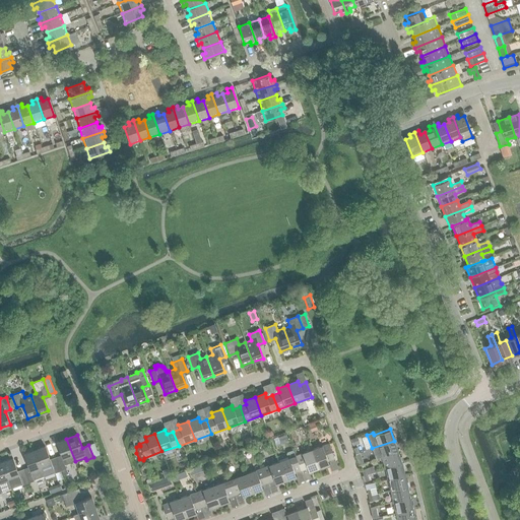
[(75,461),(66,439),(56,443),(61,455),(55,458),(60,471),(62,475),(67,473),(65,465),(75,461)]
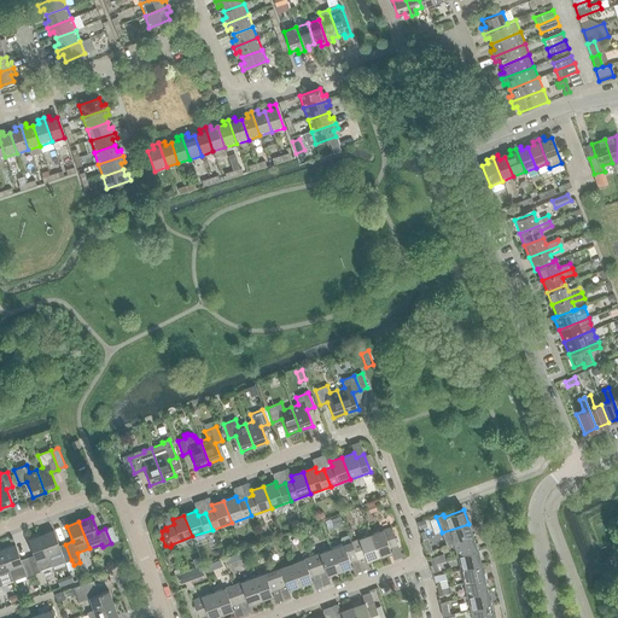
[(447,546),(453,543),(473,536),(468,524),(442,532),(447,546)]
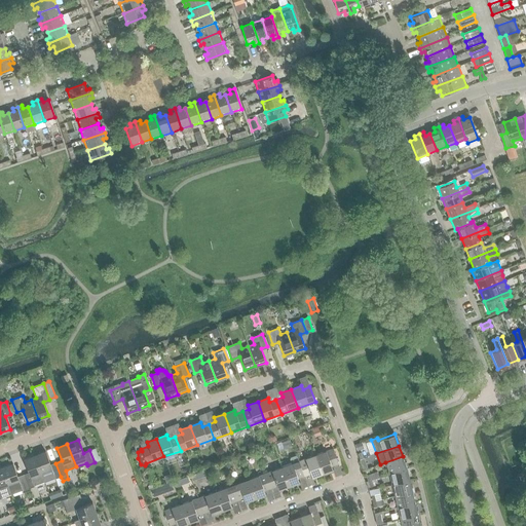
[(333,449),(315,455),(323,474),(333,471),(331,466),(338,463),(333,449)]
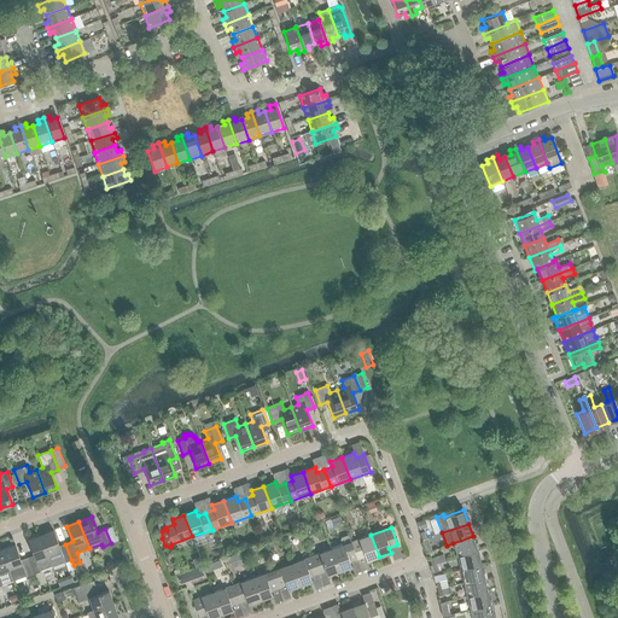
[(432,535),(430,529),(419,532),(421,538),(432,535)]
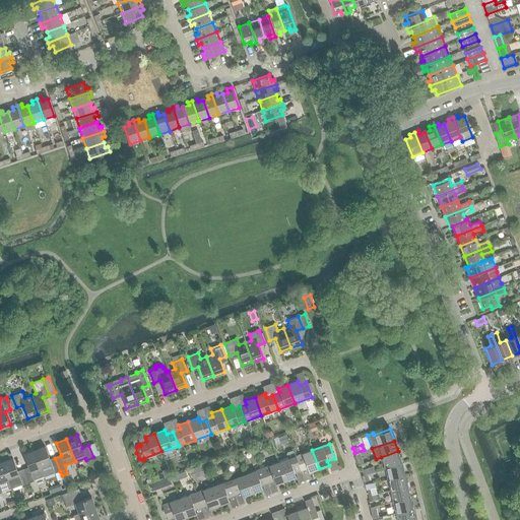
[(54,473),(60,471),(55,458),(50,460),(45,447),(35,451),(41,467),(44,473),(53,469),(54,473)]
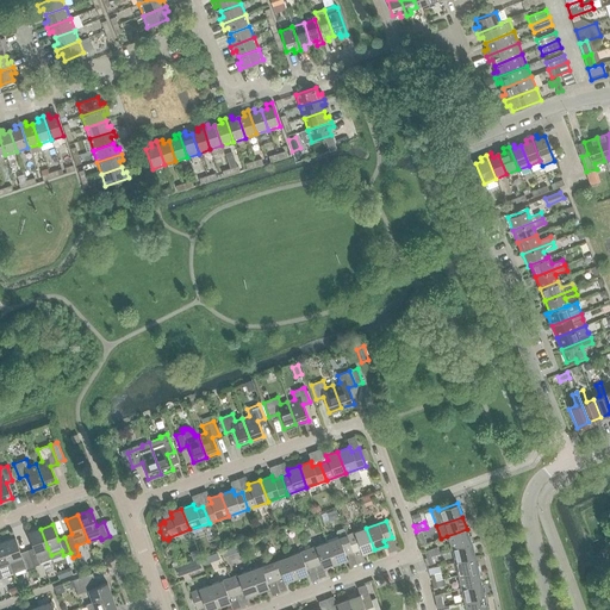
[(337,539),(327,542),(335,564),(347,560),(344,555),(353,552),(347,535),(346,536),(343,528),(336,530),(335,533),(337,539)]
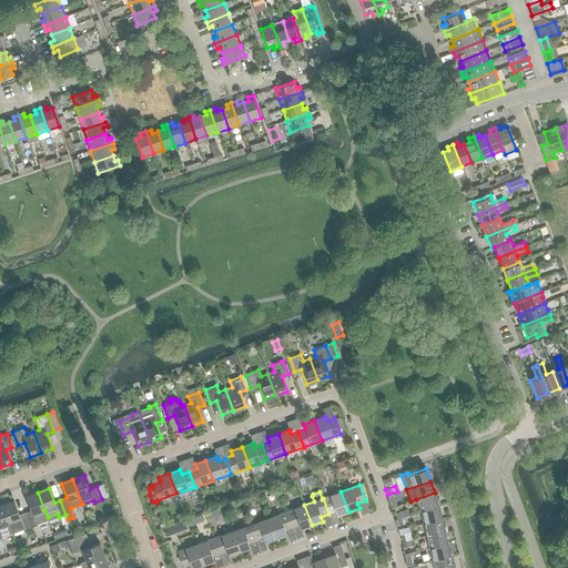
[(337,516),(348,511),(341,492),(323,498),(328,514),(336,511),(337,516)]
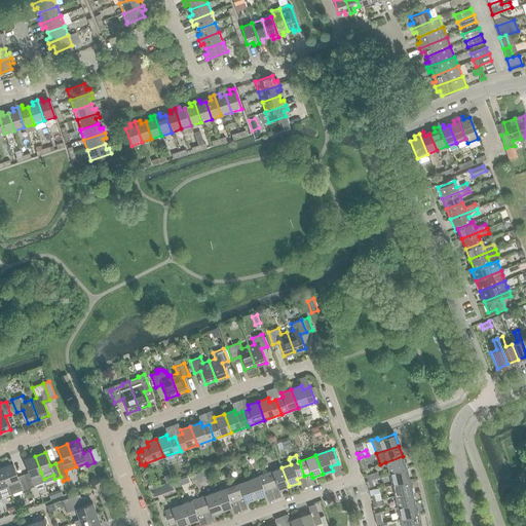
[(44,482),(41,473),(35,456),(24,459),(29,473),(23,475),(28,489),(34,487),(34,486),(44,482)]
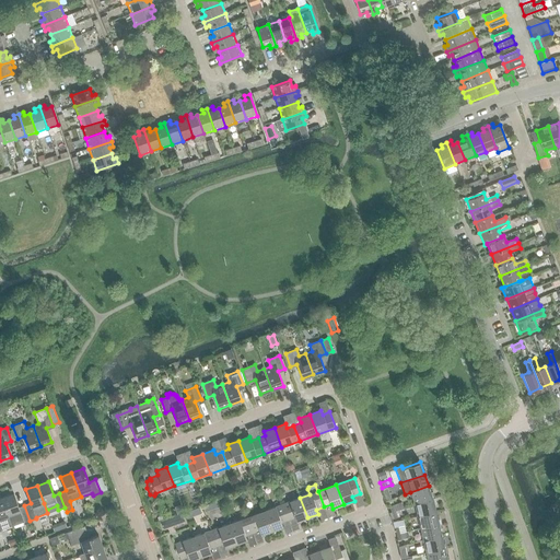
[(415,504),(433,499),(429,486),(410,492),(415,504)]
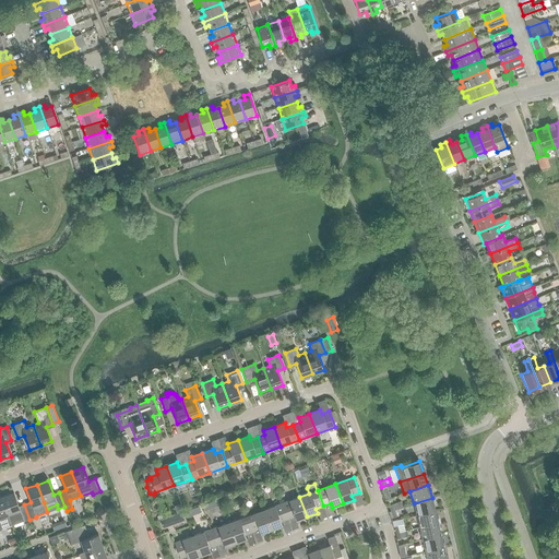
[(13,492),(2,497),(12,525),(23,522),(24,522),(30,520),(24,504),(19,507),(13,492)]
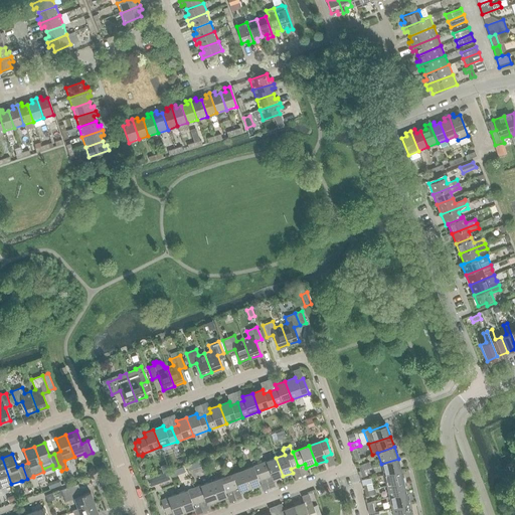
[(0,488),(1,488),(11,484),(2,458),(0,458),(0,488)]
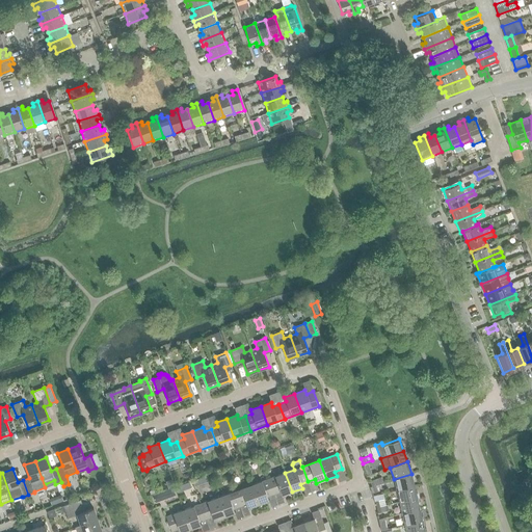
[(285,473),(268,479),(273,494),(281,491),(282,496),(292,491),(285,473)]
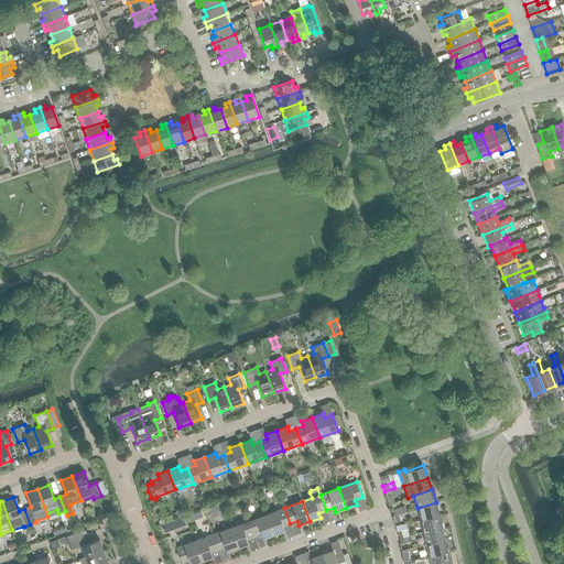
[(421,520),(440,516),(436,502),(418,508),(421,520)]
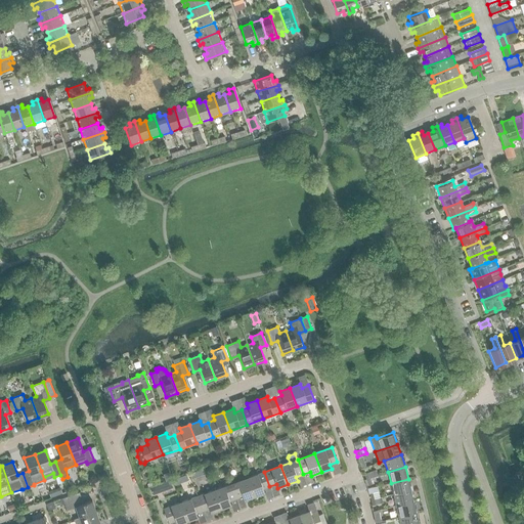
[(365,479),(369,478),(377,476),(376,470),(363,474),(365,479)]
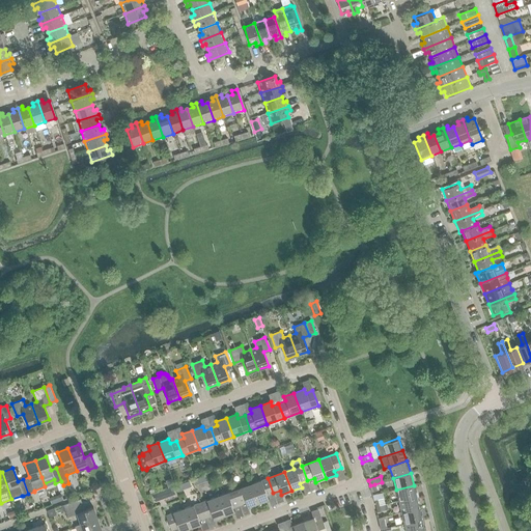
[(268,478),(251,484),(257,503),(268,500),(267,496),(273,493),(268,478)]
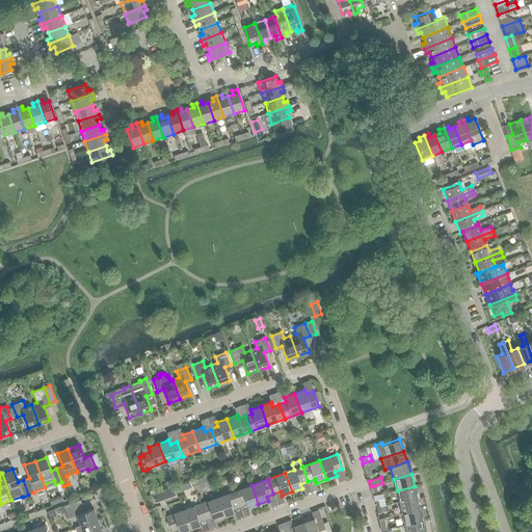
[(247,508),(258,504),(251,485),(234,491),(239,506),(246,504),(247,508)]
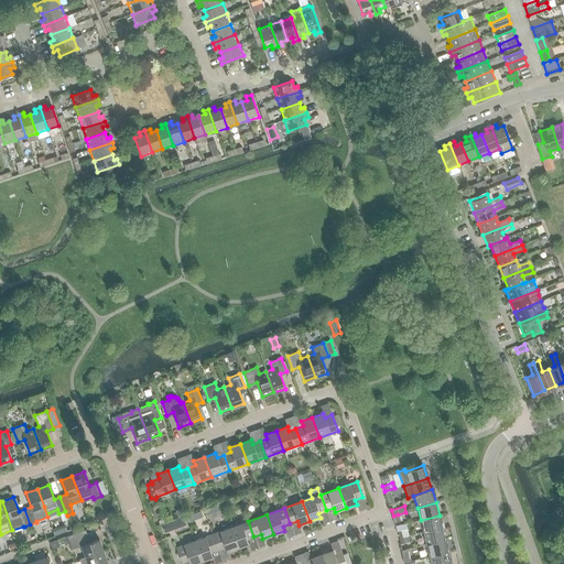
[(421,520),(423,532),(442,528),(440,516),(421,520)]
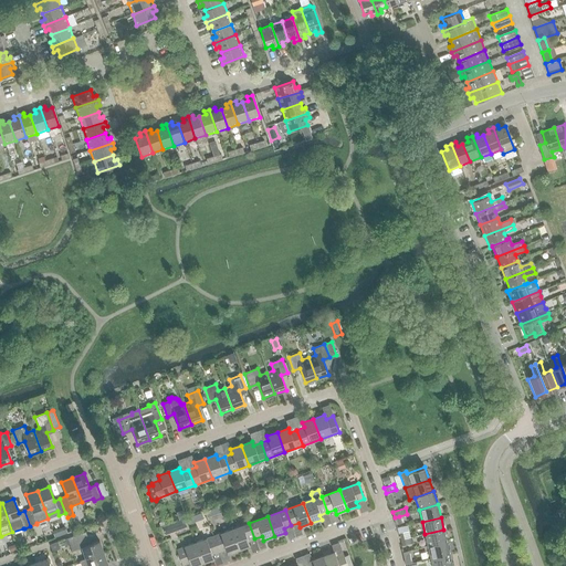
[(174,532),(186,527),(184,519),(171,524),(174,532)]
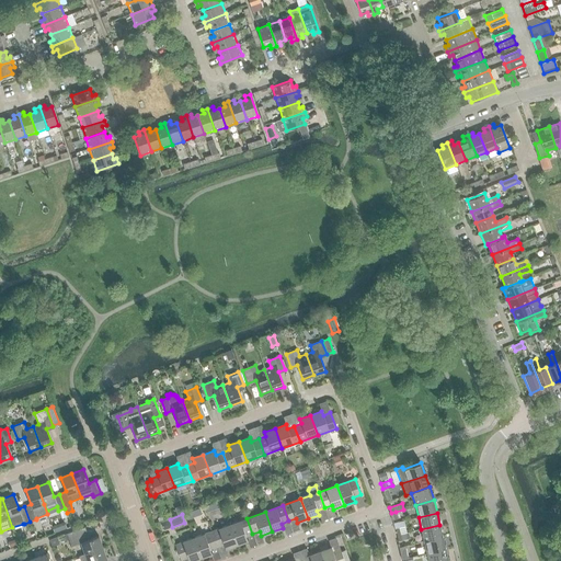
[(247,518),(229,525),(237,545),(248,541),(245,537),(252,534),(247,518)]
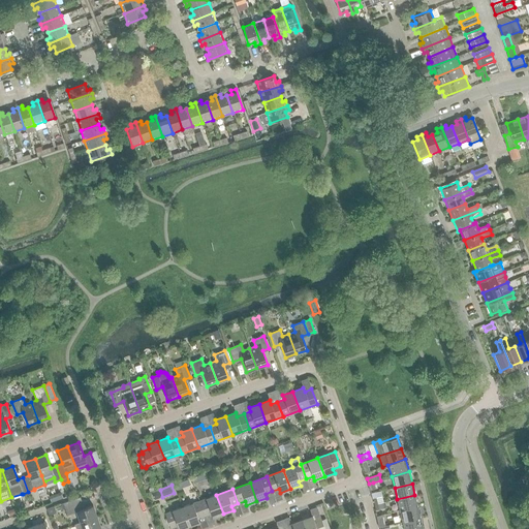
[(216,495),(199,501),(205,516),(211,514),(213,518),(223,514),(216,495)]
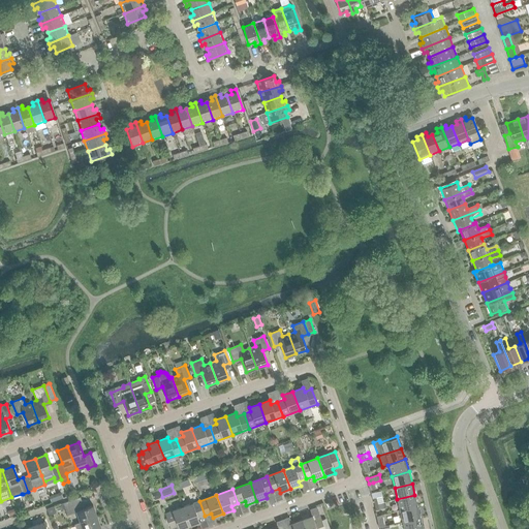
[(400,510),(417,506),(414,495),(397,499),(400,510)]
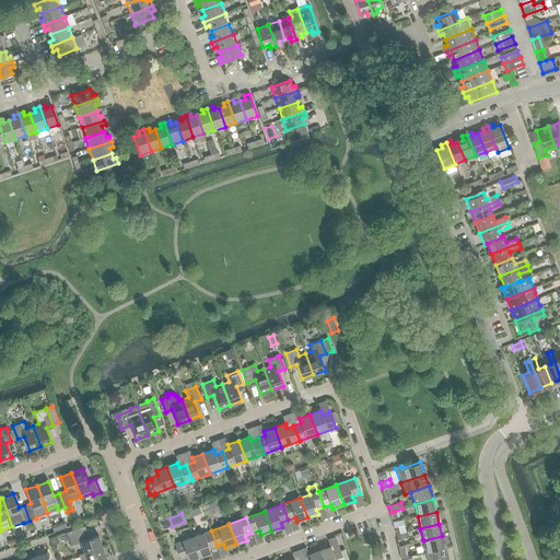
[(80,543),(84,553),(103,547),(98,536),(84,540),(84,539),(89,538),(84,526),(63,534),(65,536),(62,536),(65,543),(67,541),(67,540),(69,539),(71,546),(80,543)]
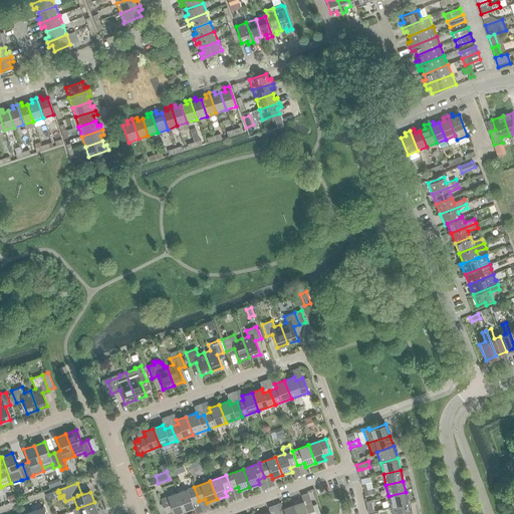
[(192,504),(199,501),(194,487),(177,493),(184,511),(194,508),(192,504)]
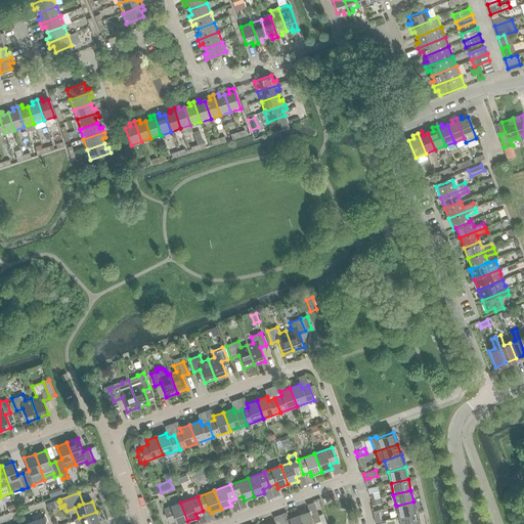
[(396,506),(399,517),(416,513),(413,501),(396,506)]
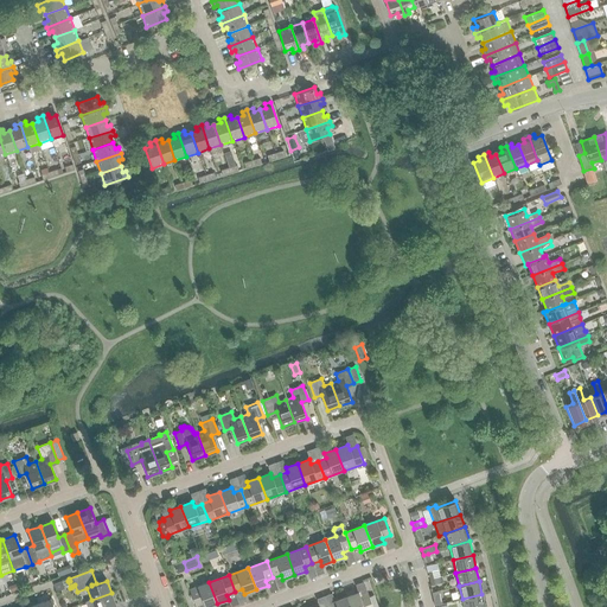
[(64,589),(62,582),(53,585),(56,592),(64,589)]
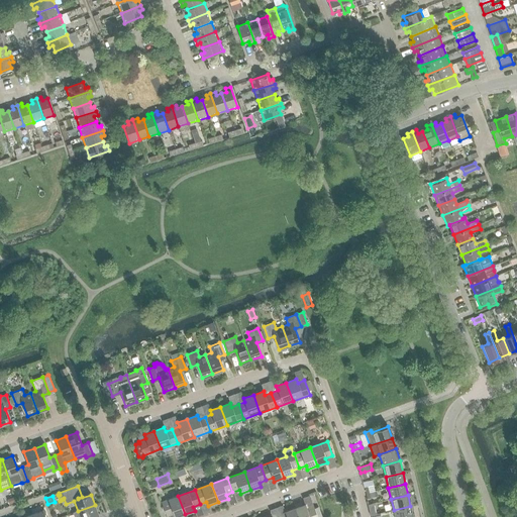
[(174,516),(177,516),(185,514),(178,496),(162,502),(167,516),(174,514),(174,516)]
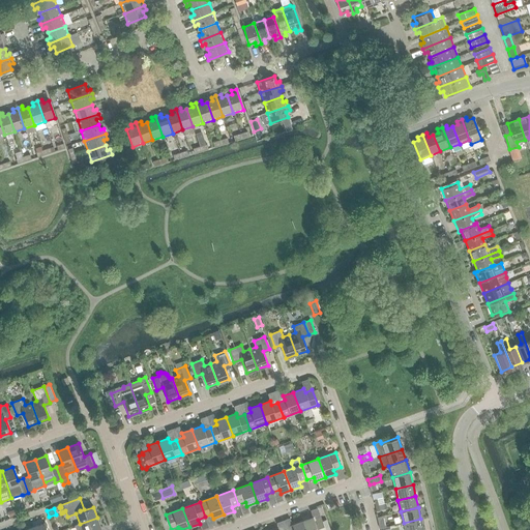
[(96,529),(100,528),(97,518),(80,524),(80,525),(75,527),(76,529),(96,529)]
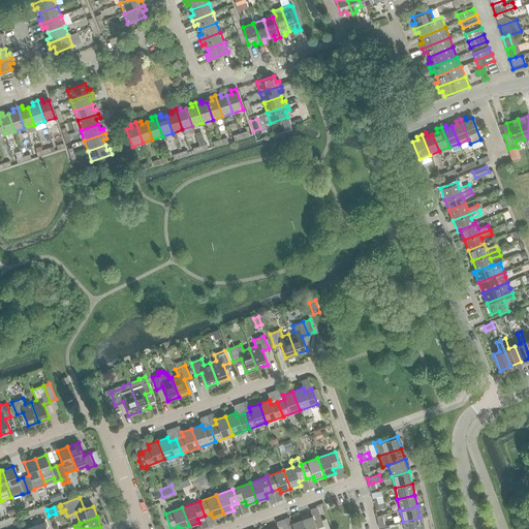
[(312,517),(302,520),(305,528),(327,528),(330,528),(325,519),(321,521),(320,518),(313,521),(312,517)]
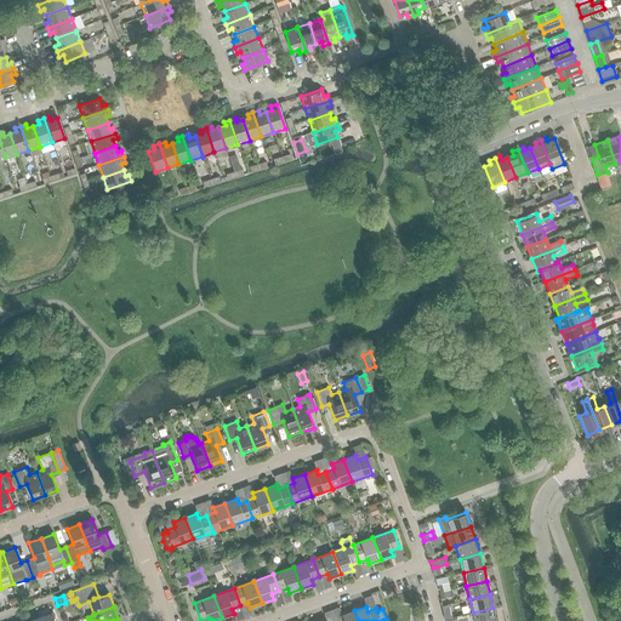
[(473,613),(474,620),(496,620),(493,608),(473,613)]
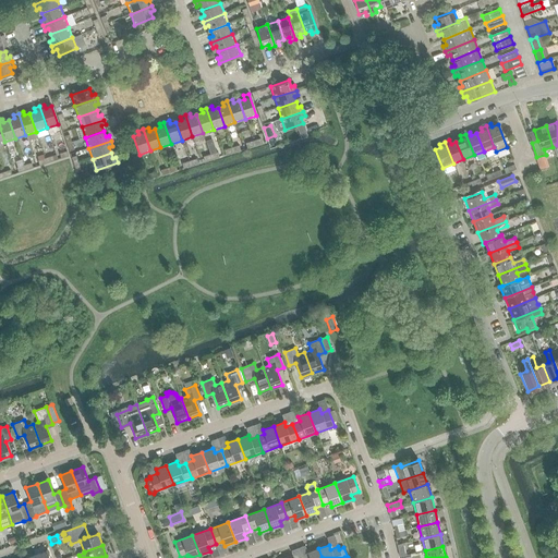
[(322,557),(318,548),(307,553),(308,557),(305,557),(322,557)]
